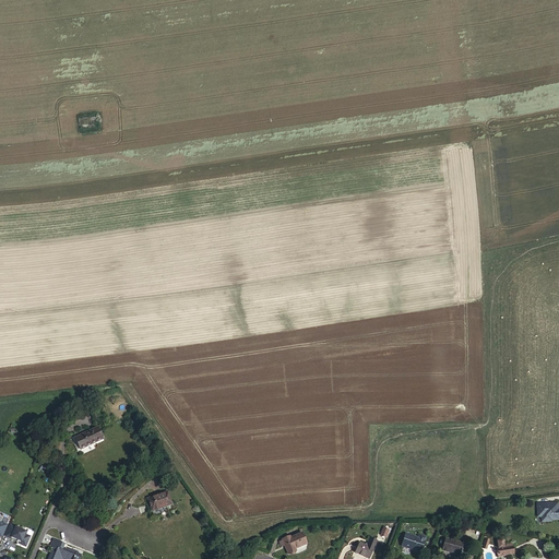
[(97,427),(76,437),(82,448),(102,438),(97,427)]
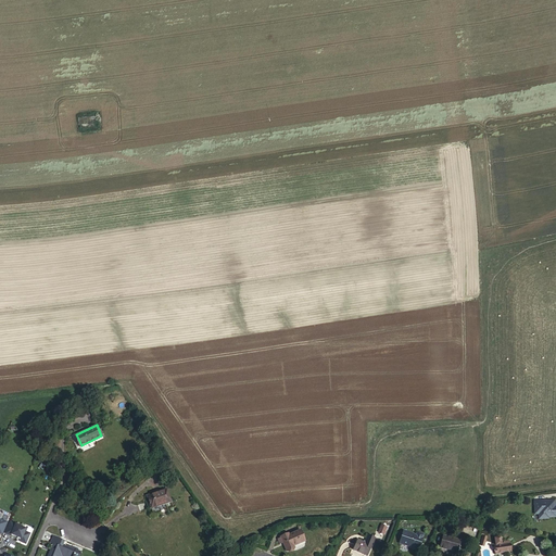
[(166,489),(147,496),(151,508),(172,502),(166,489)]
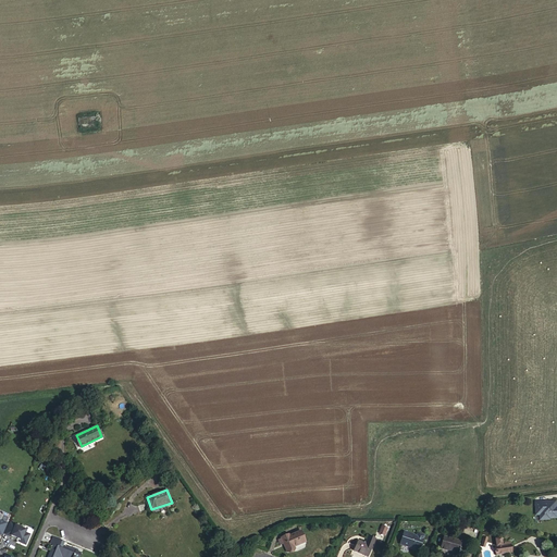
[(556,510),(556,508),(556,502),(535,502),(535,515),(540,515),(540,519),(548,519),(548,518),(556,518),(556,517),(556,516),(556,510)]
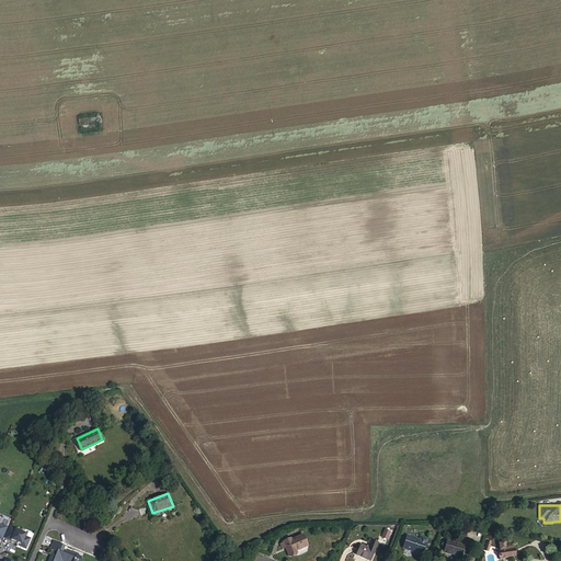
[(10,526),(6,538),(11,540),(11,539),(21,544),(20,546),(25,548),(30,538),(25,536),(26,534),(10,526)]
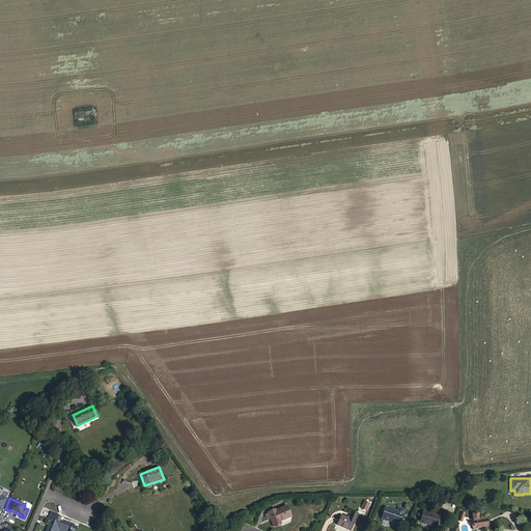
[(270,511),(272,518),(275,515),(277,524),(283,522),(282,520),(294,514),(289,505),(278,510),(278,508),(270,511)]
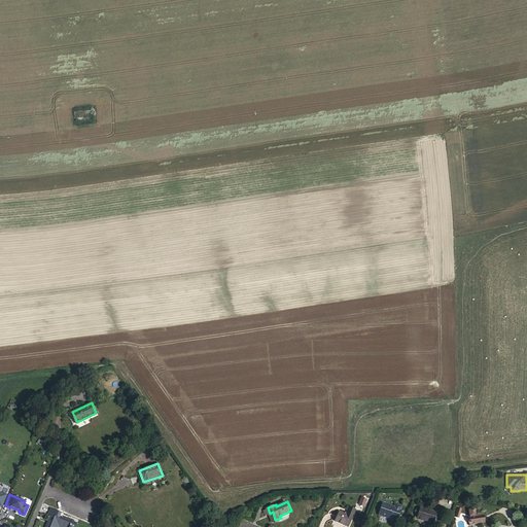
[(383,502),(379,515),(397,520),(402,505),(396,503),(395,506),(383,502)]
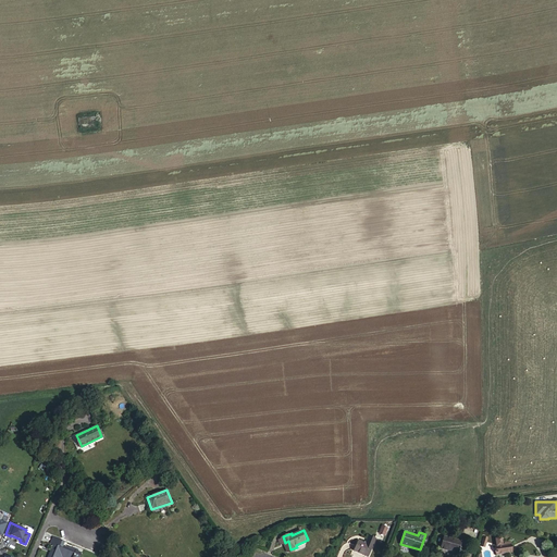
[(445,534),(442,547),(460,551),(460,549),(462,551),(463,545),(461,545),(463,537),(445,534)]
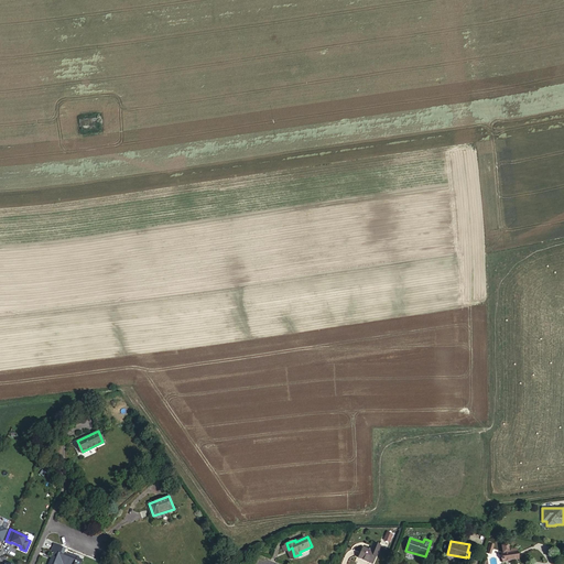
[(364,548),(359,557),(372,563),(380,546),(375,543),(371,551),(364,548)]
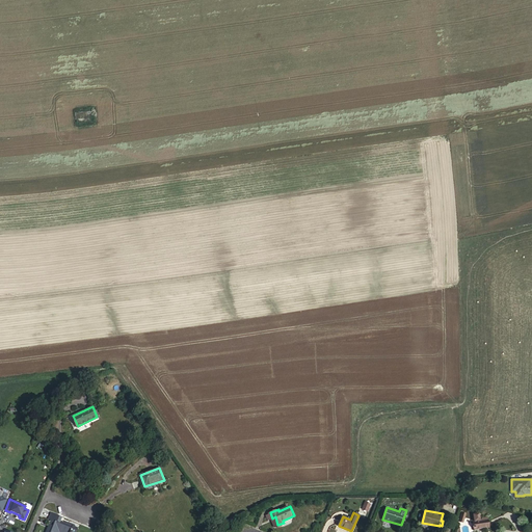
[(462,524),(466,514),(460,512),(457,522),(462,524)]
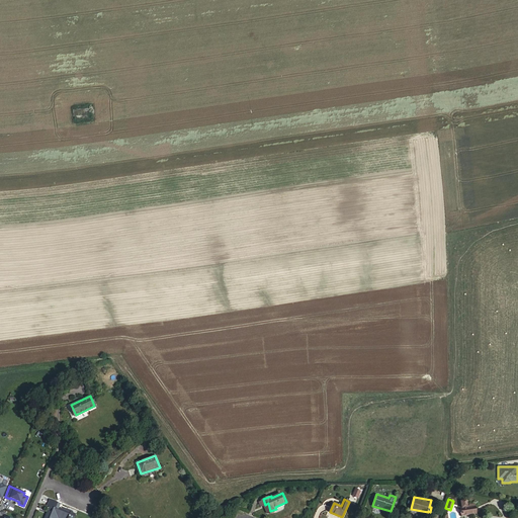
[(58,504),(48,500),(45,507),(49,508),(44,517),(66,517),(69,512),(57,508),(58,504)]
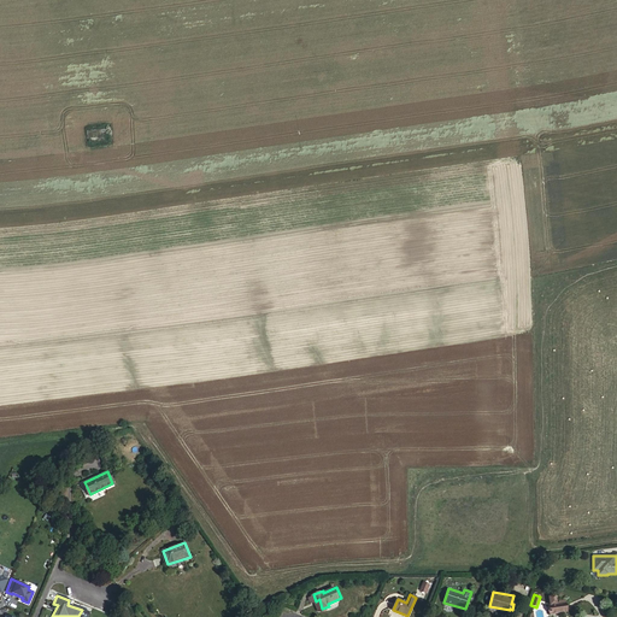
[(568,610),(566,599),(560,600),(560,604),(550,605),(551,615),(562,612),(562,610),(568,610)]
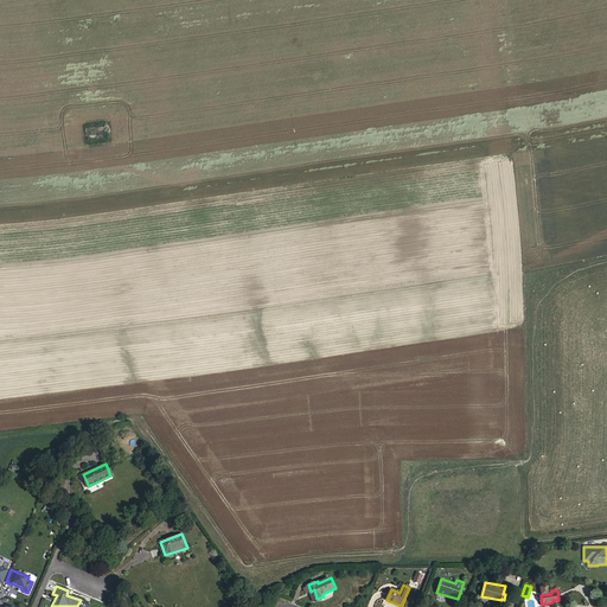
All buildings are outlined.
